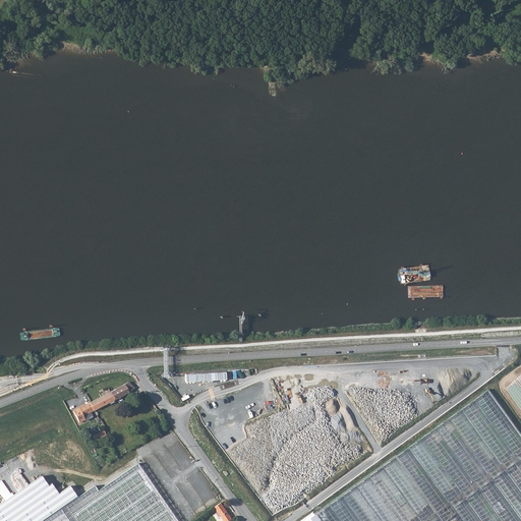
[(128,383),(91,403),(95,411),(128,393),(133,390),(128,383)]
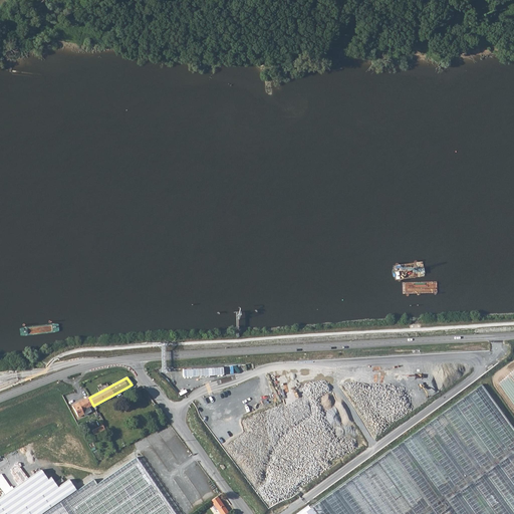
[(513,513),(513,429),(489,391),(315,509),(318,513),(513,513)]
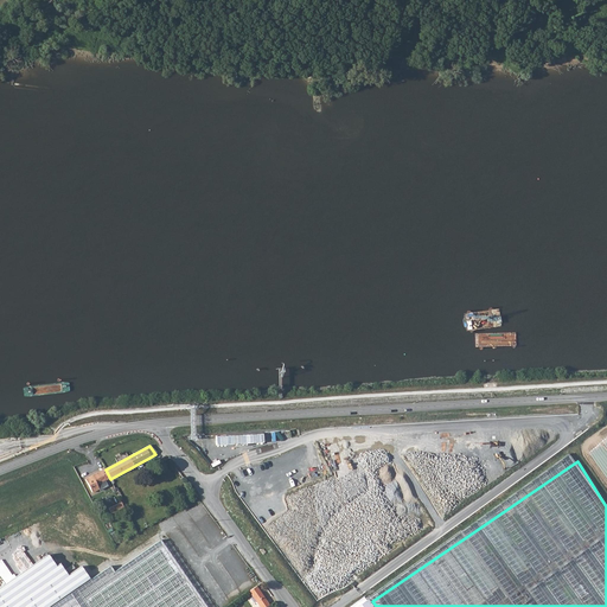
[(97,486),(110,479),(106,470),(85,479),(93,493),(100,490),(97,486)]
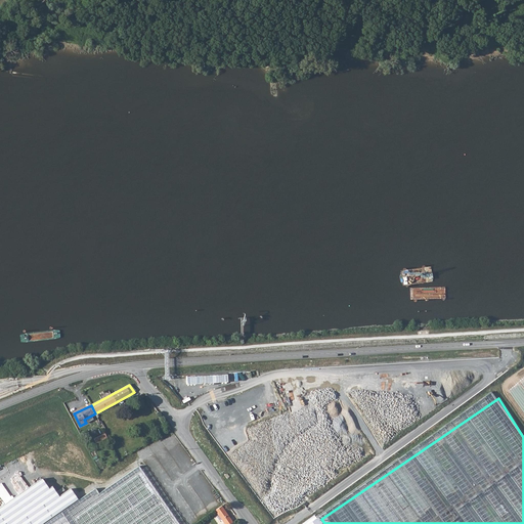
[(96,443),(107,437),(104,433),(94,438),(96,443)]
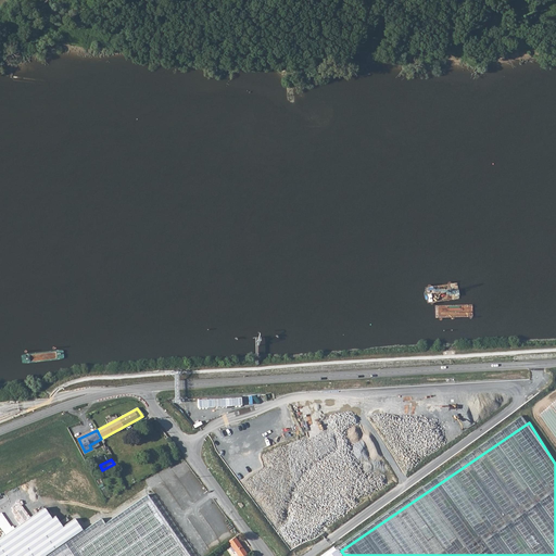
[(191,555),(148,494),(105,525),(101,518),(83,531),(47,555),(191,555)]
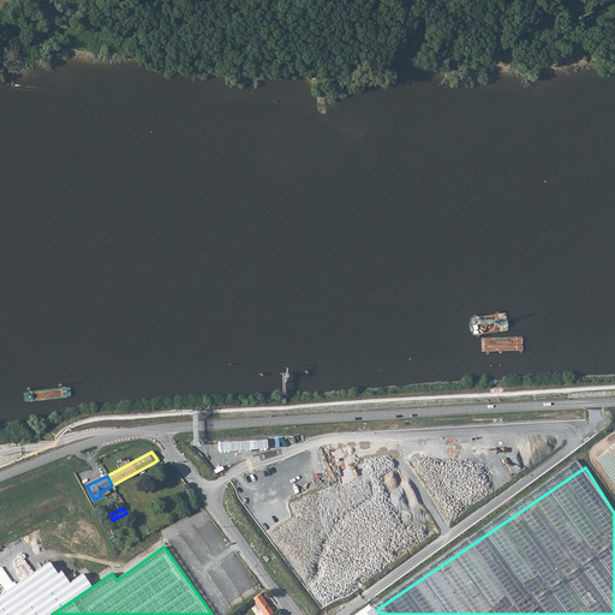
[(0,614),(52,614),(91,587),(83,574),(70,583),(63,571),(58,574),(49,562),(0,595),(0,614)]
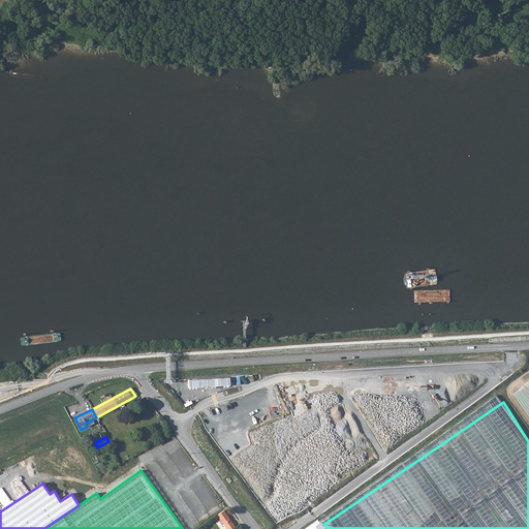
[(235,528),(223,511),(217,516),(225,528),(235,528)]
